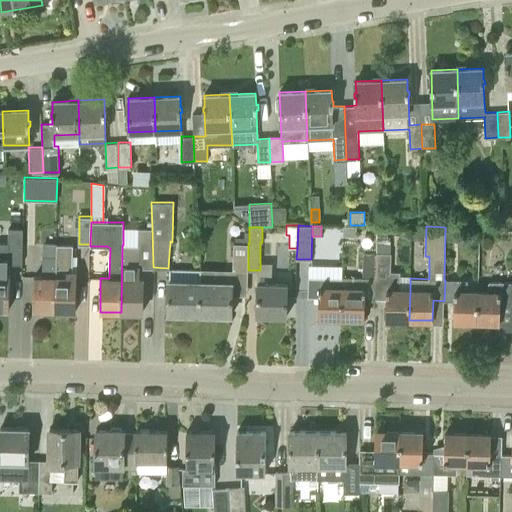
[(355,227),(343,227),(343,237),(355,237),(355,227)]
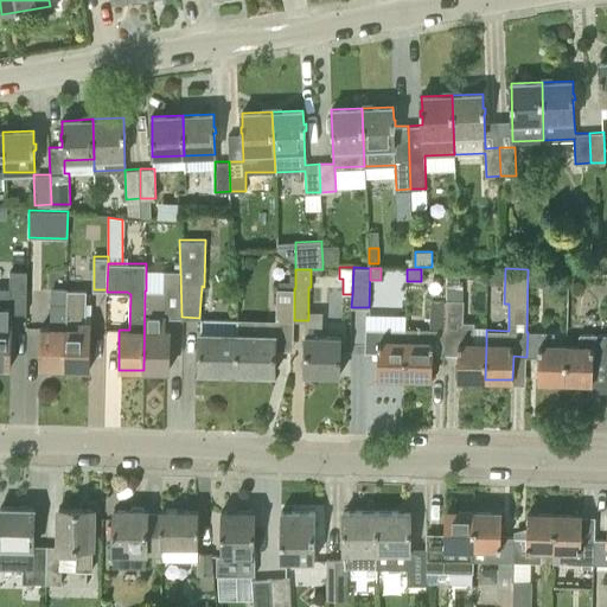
[(167,317),(181,317),(180,270),(165,270),(164,291),(146,291),(145,291),(144,370),(168,370),(168,331),(166,331),(167,317)]
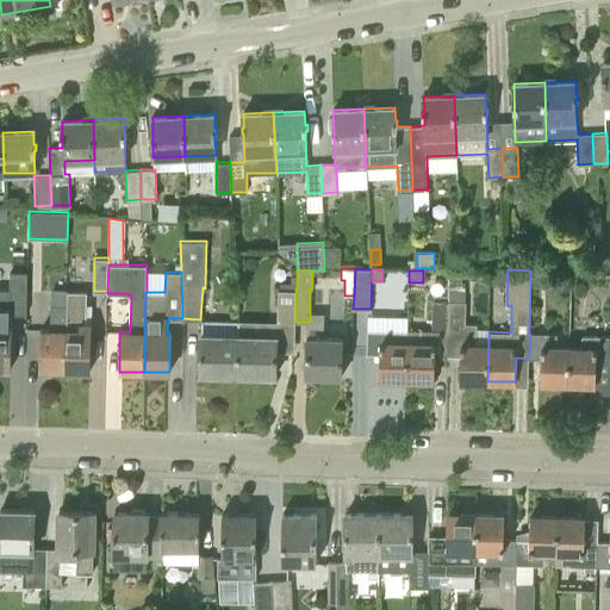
[(448,273),(448,291),(462,290),(462,273),(448,273)]
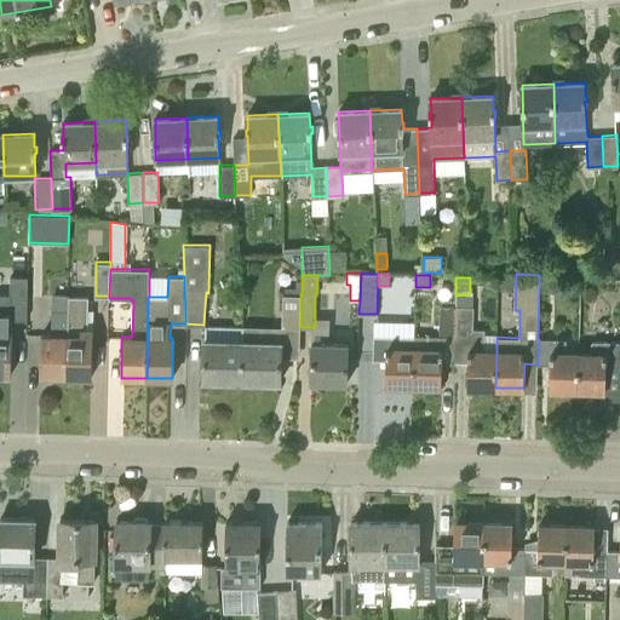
[(539,277),(539,293),(556,293),(556,277),(539,277)]
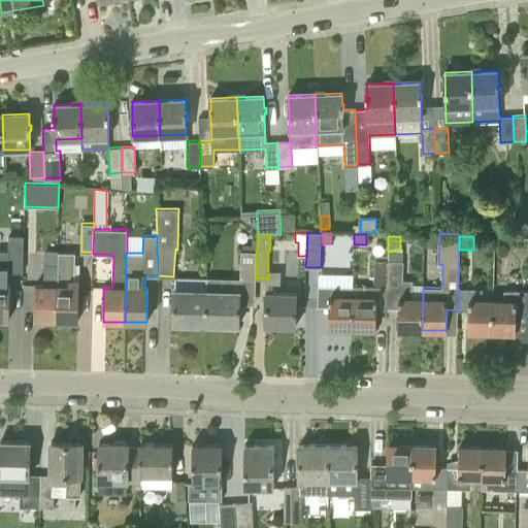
[(10,284),(8,284),(8,272),(23,272),(24,248),(24,237),(9,237),(9,246),(9,252),(0,251),(0,319),(9,319),(10,284)]
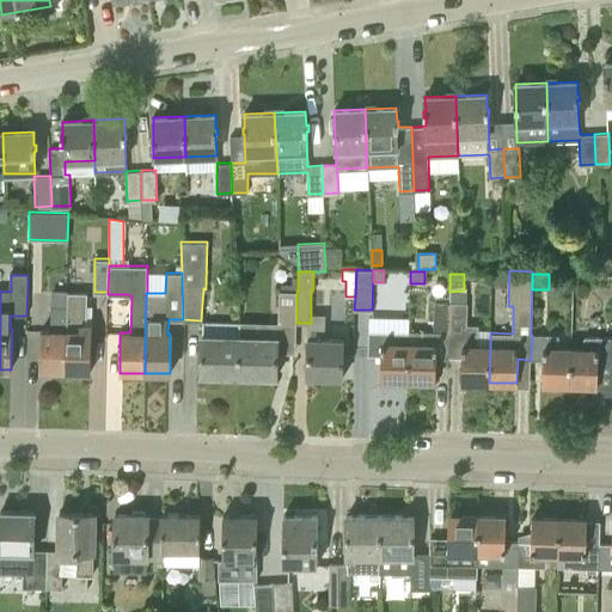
[(507,287),(507,275),(493,275),(493,287),(507,287)]
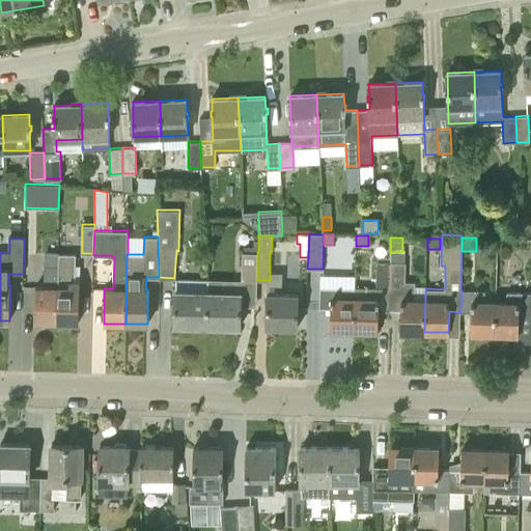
[(46,264),(45,264),(44,286),(35,286),(34,322),(56,322),(58,252),(46,251),(46,264)]
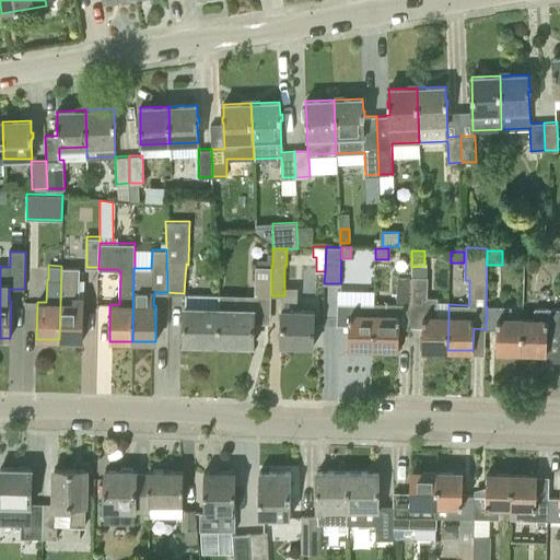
[(61,266),(59,339),(83,340),(83,295),(79,295),(80,267),(62,267),(62,266),(61,266)]
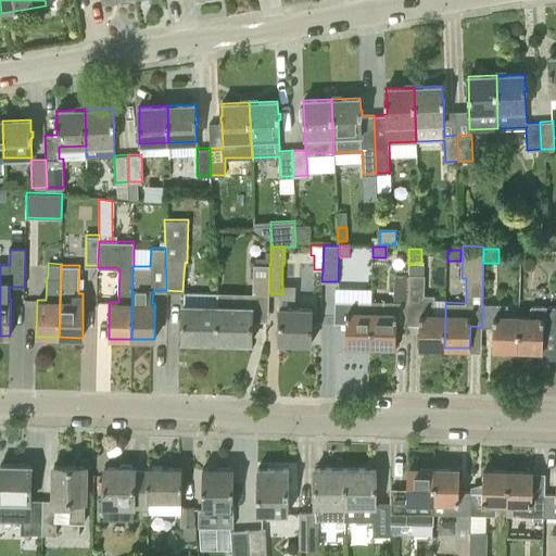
[(254,264),(253,292),(269,293),(269,264),(254,264)]
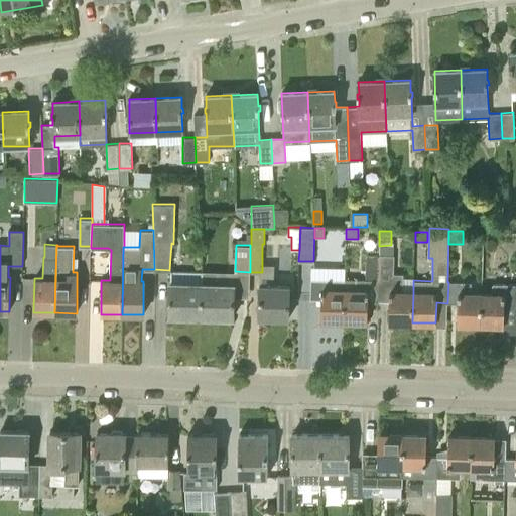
[(379,254),(393,254),(393,245),(391,245),(379,246),(379,254)]
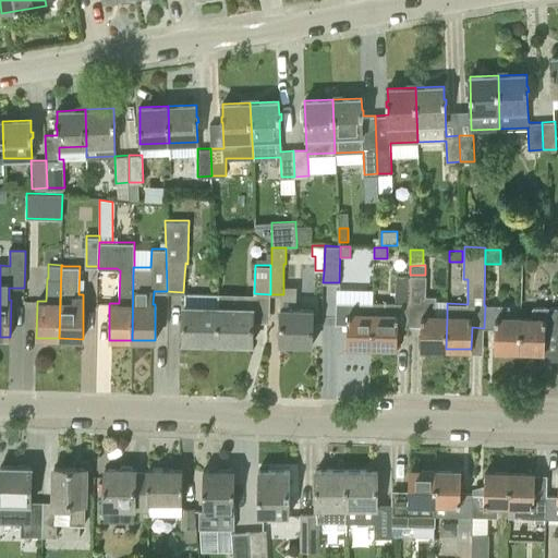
[(374,302),(373,302),(372,347),(398,347),(398,326),(409,326),(410,275),(396,275),(396,303),(386,302),(374,301),(374,302)]
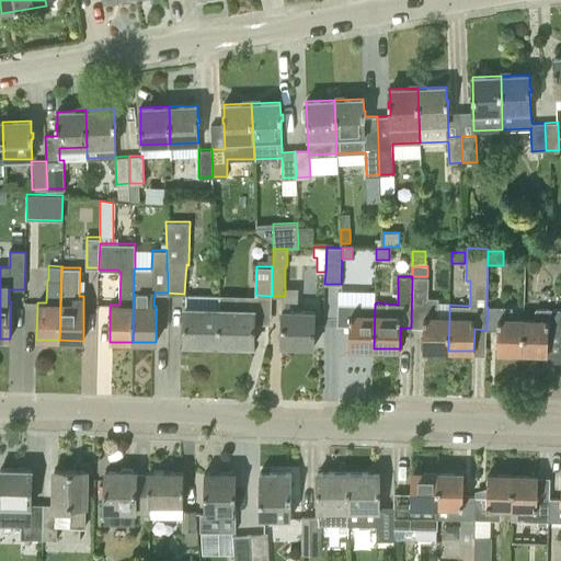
[(448,351),(449,318),(436,318),(437,309),(438,309),(438,297),(427,297),(428,277),(427,276),(412,276),(411,328),(423,328),(423,350),(448,351)]
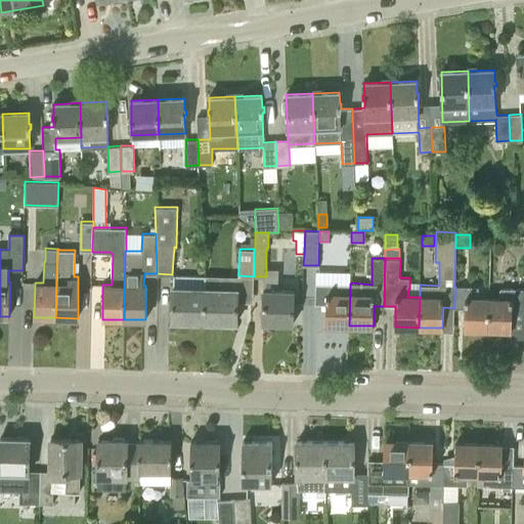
[(203,321),(204,288),(205,288),(205,275),(174,274),(173,287),(172,320),(203,321)]
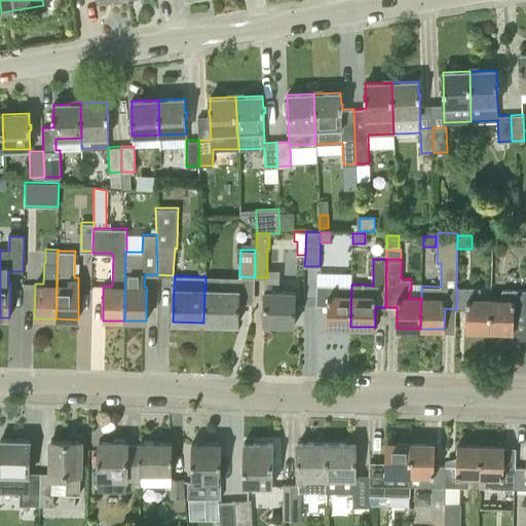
[(279,277),(267,277),(265,277),(265,291),(264,291),(263,325),(294,325),(295,292),(278,291),(279,277)]
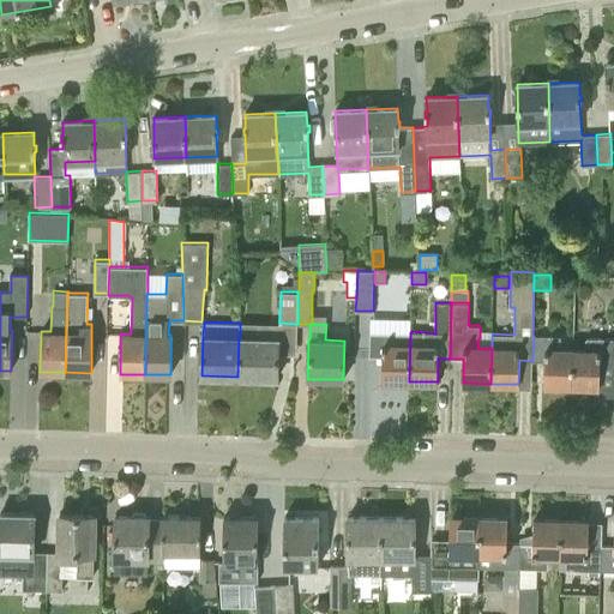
[(409,381),(410,332),(371,331),(369,356),(383,357),(381,380),(409,381)]
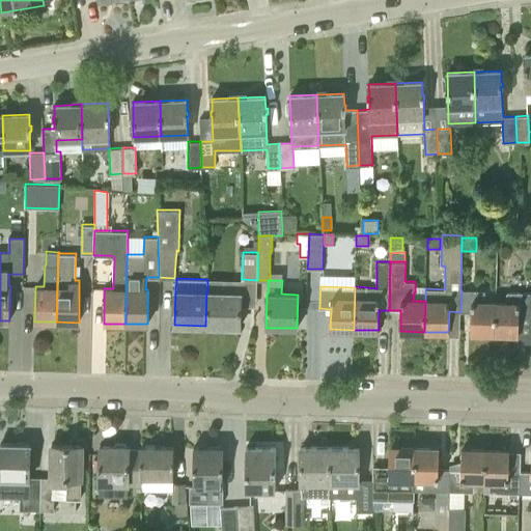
[(462,290),(460,312),(471,312),(470,333),(494,333),(495,303),(484,302),(484,291),(462,290)]
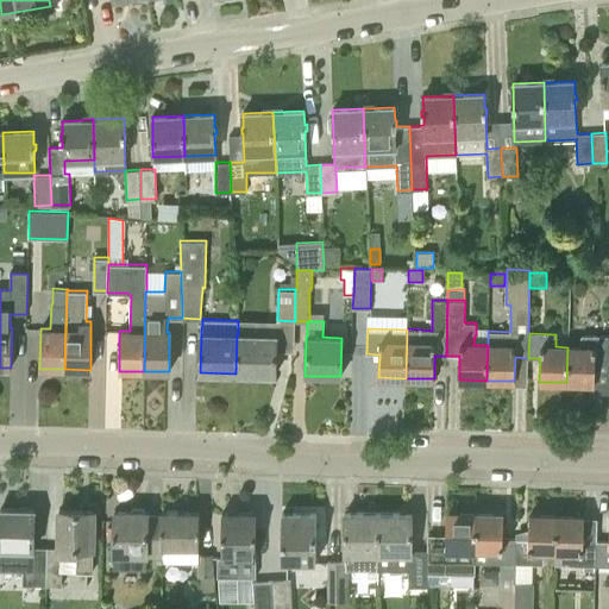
[(275,376),(276,336),(238,334),(237,334),(236,374),(274,375),(274,376),(275,376)]
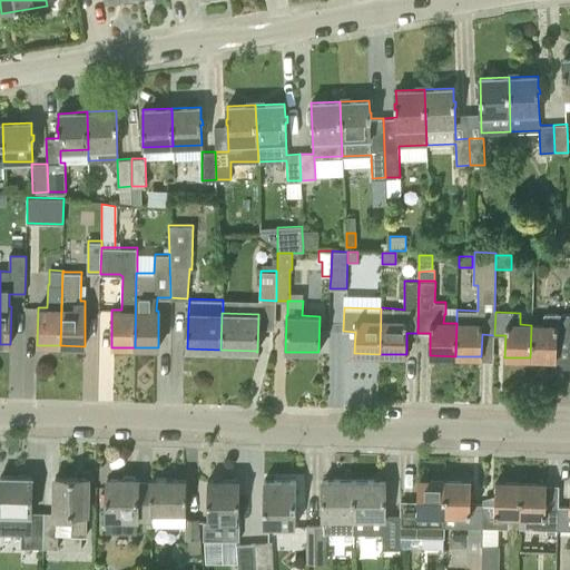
[(531,325),(530,357),(556,357),(557,337),(569,337),(569,314),(546,314),(544,325),(531,325)]
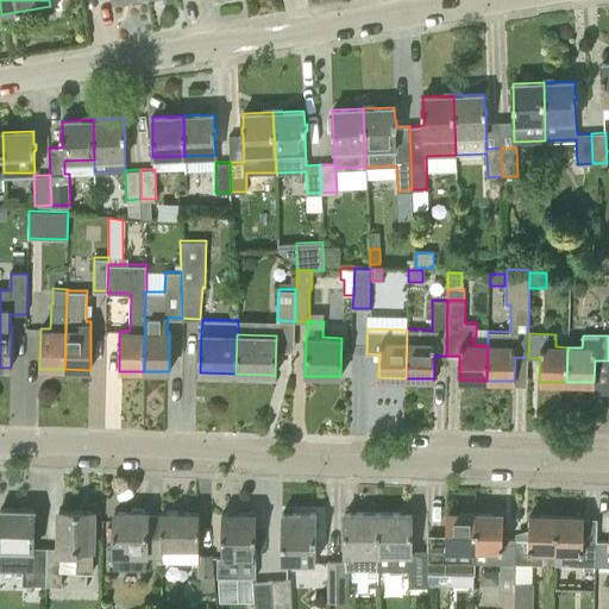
[(33,542),(35,509),(0,508),(0,548),(0,565),(23,566),(23,583),(49,584),(50,548),(33,547),(33,542)]
